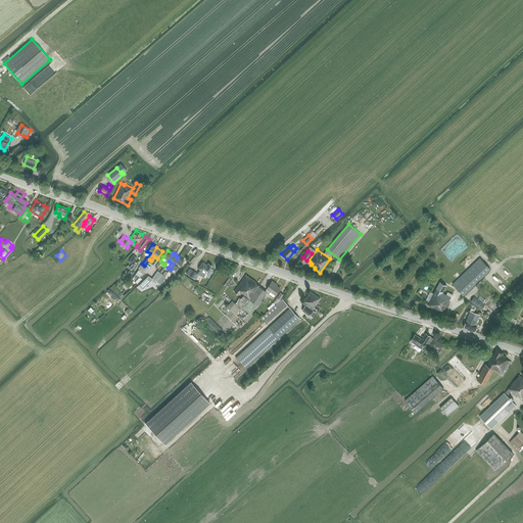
[(464,264),(470,256),(467,254),(461,260),(464,264)]
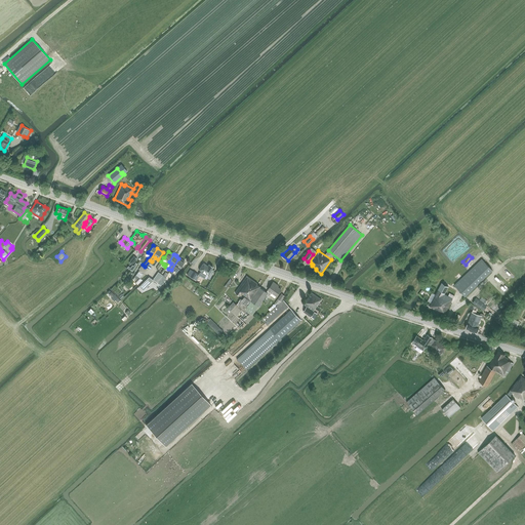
[(178,258),(171,270),(169,273),(171,275),(173,272),(176,273),(183,265),(184,265),(186,261),(183,259),(182,259),(178,258)]
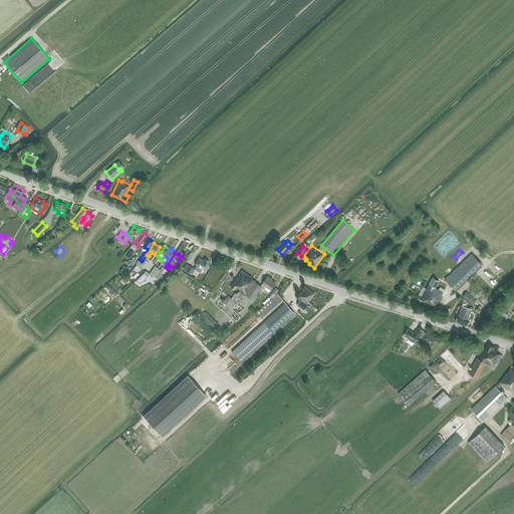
[(455,290),(477,269),(482,265),(472,253),(445,279),(455,290)]
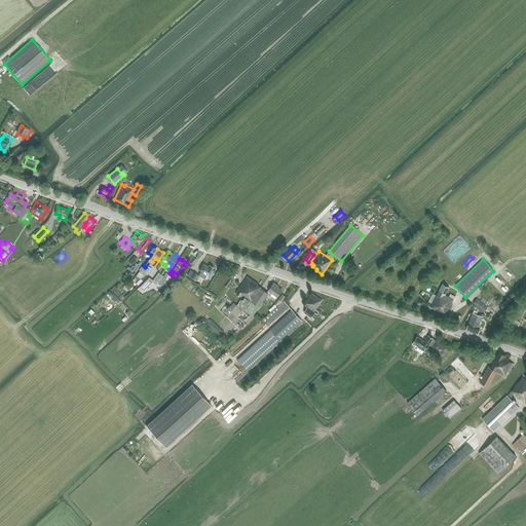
[(214,268),(209,265),(208,266),(203,263),(199,270),(200,271),(198,275),(204,278),(208,275),(209,275),(214,268)]
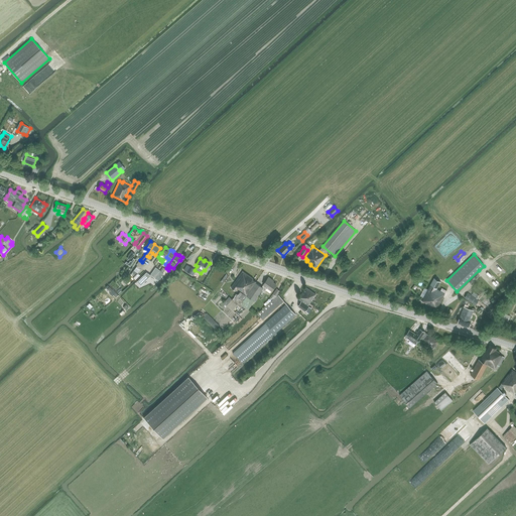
[(247,265),(235,281),(231,287),(236,291),(238,288),(247,295),(251,289),(261,275),(247,265)]
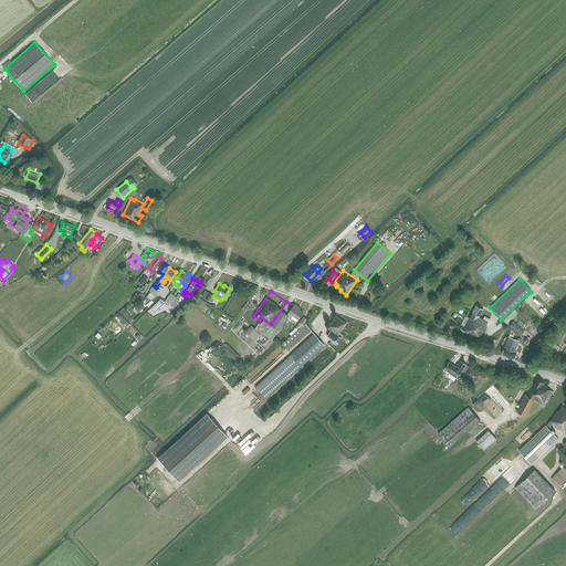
[(542,294),(549,302),(552,300),(544,292),(542,294)]
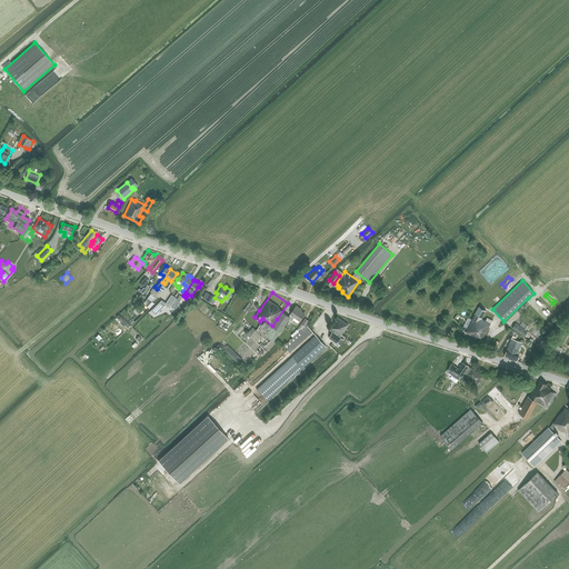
[(180,301),(177,299),(171,307),(175,309),(180,301)]
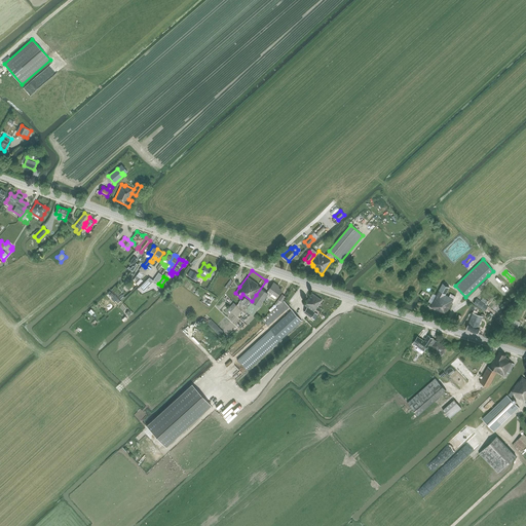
[(261,288),(252,301),(246,297),(243,300),(241,299),(238,305),(246,310),(246,311),(245,310),(243,311),(242,310),(241,310),(242,311),(237,316),(240,320),(248,312),(253,315),(267,296),(269,297),(272,293),(276,297),(282,290),(276,286),(276,285),(273,283),(268,291),(267,293),(261,288)]
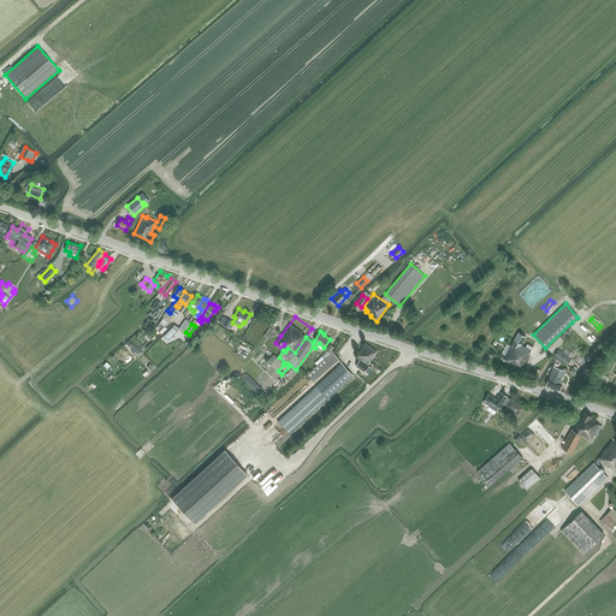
[(529,349),(526,347),(522,344),(526,337),(517,332),(503,360),(510,363),(510,365),(513,366),(515,366),(521,368),(531,351),(532,350),(531,350),(529,349)]
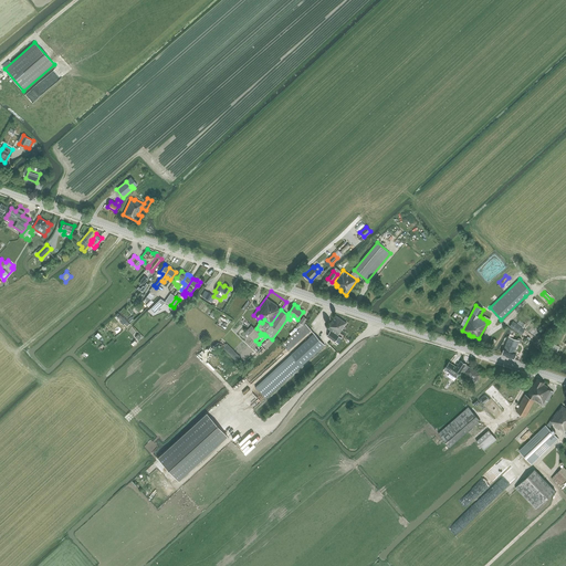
[(119,314),(117,317),(127,325),(129,323),(119,314)]
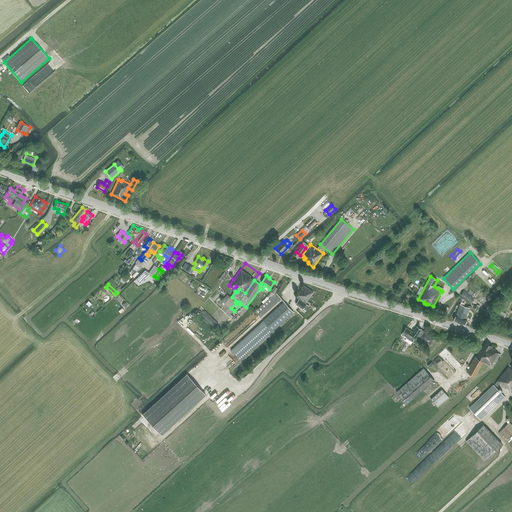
[(296,304),(303,309),(306,311),(310,306),(307,304),(305,303),(314,292),(304,285),(297,295),(300,297),(298,299),(299,299),(296,304)]
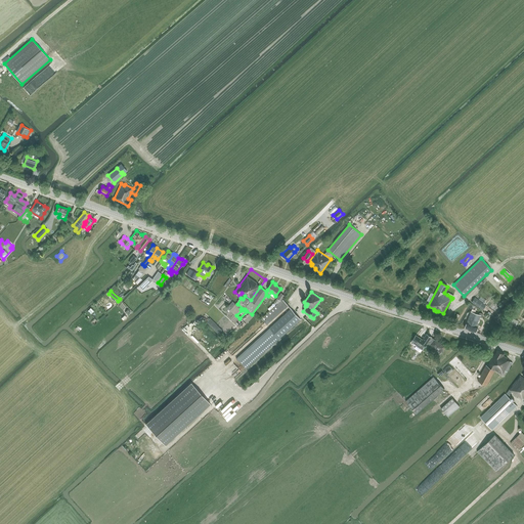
[(280,293),(277,299),(274,303),(276,305),(261,318),(267,324),(288,306),(282,300),(281,301),(285,296),(280,293)]
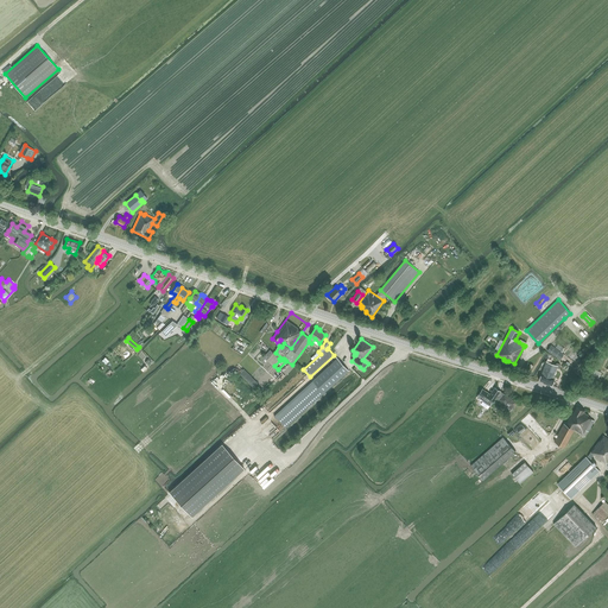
[(561,361),(564,354),(551,344),(546,352),(561,361)]
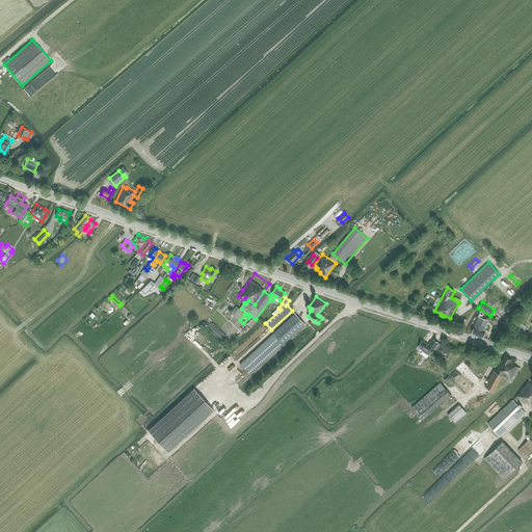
[(273,333),(275,335),(284,344),(306,324),(295,313),(273,333)]
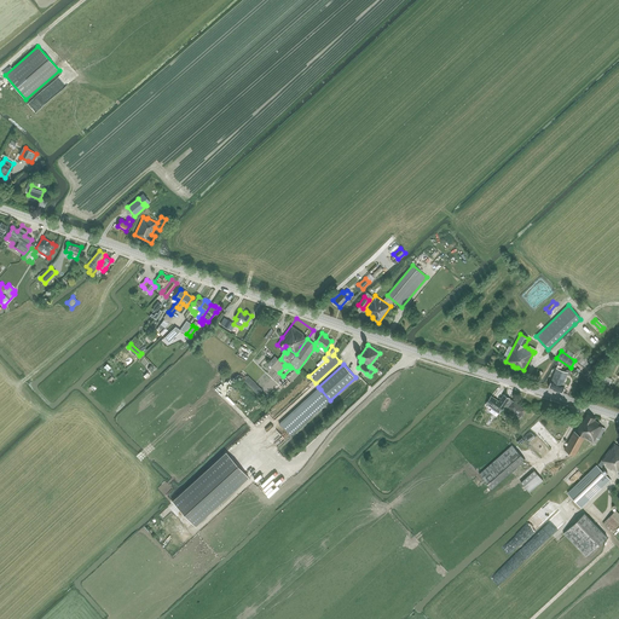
[(562,386),(568,372),(556,368),(549,387),(562,393),(565,387),(562,386)]
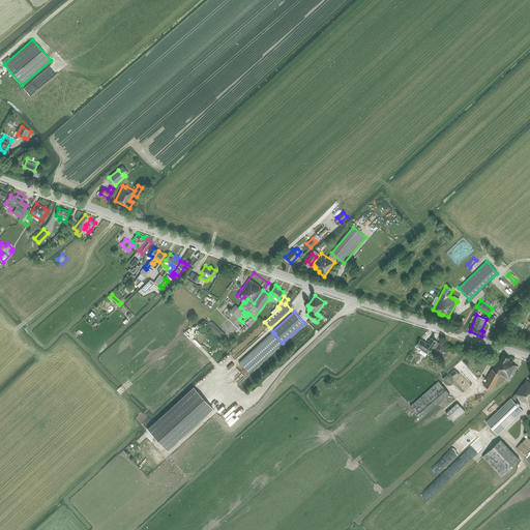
[(283,343),(274,333),(240,363),(248,373),(283,343)]
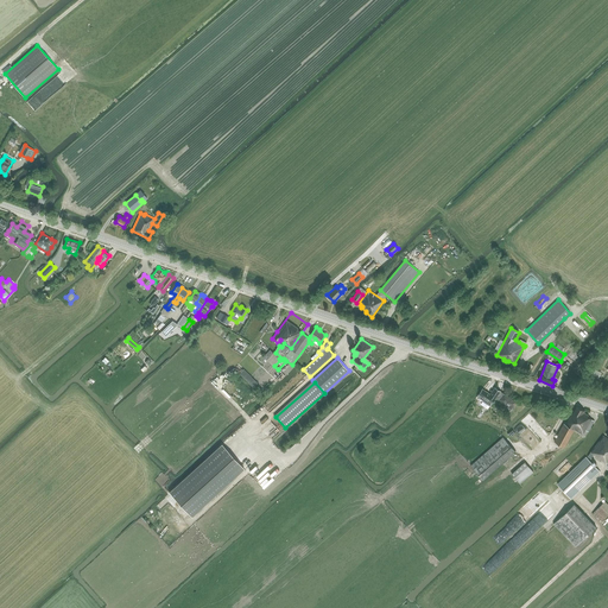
[(495,398),(500,391),(494,387),(491,393),(482,388),(477,394),(479,394),(483,397),(492,404),(495,398)]
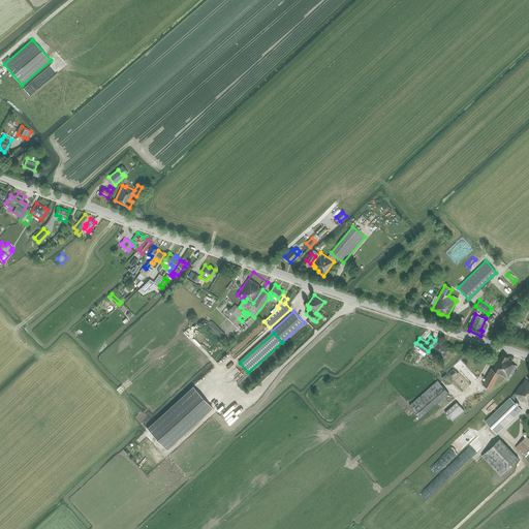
[(449,349),(439,342),(435,340),(431,346),(435,348),(434,349),(438,352),(437,354),(443,359),(449,349)]
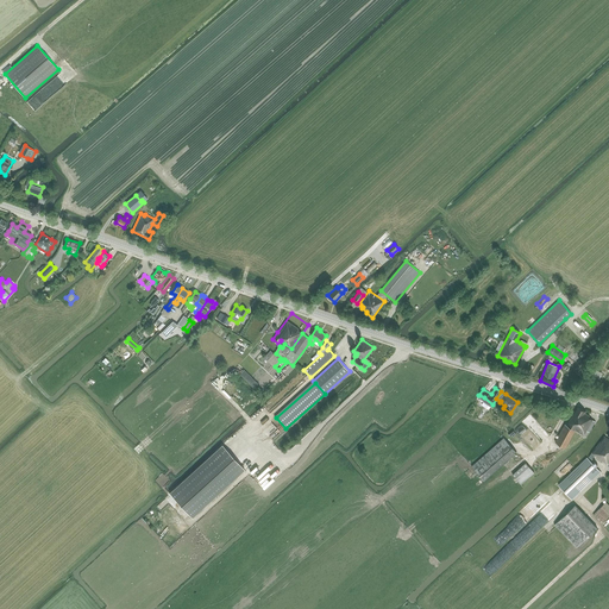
[(576,431),(581,433),(584,434),(586,431),(589,432),(595,421),(592,420),(588,418),(589,415),(584,414),(585,412),(577,407),(566,425),(565,424),(554,441),(566,447),(576,431)]
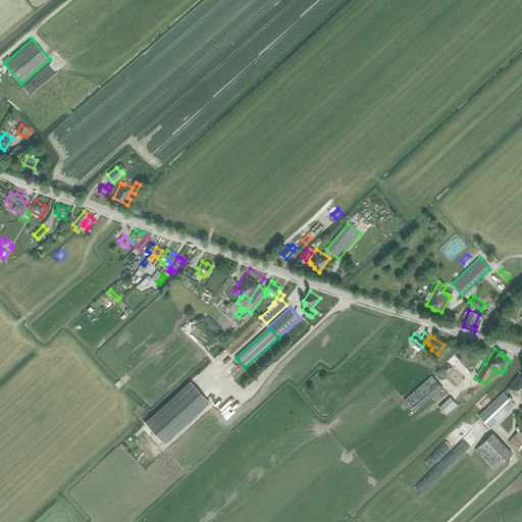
[(457,359),(451,362),(459,374),(464,371),(457,359)]
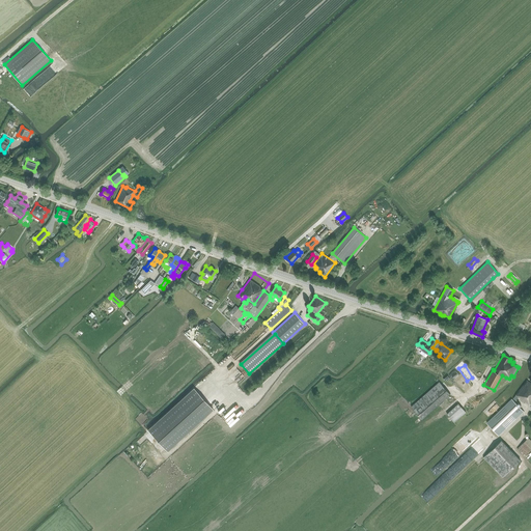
[(530,376),(529,380),(530,381),(530,384),(527,381),(515,395),(513,398),(515,400),(519,396),(529,404),(530,402),(530,376)]
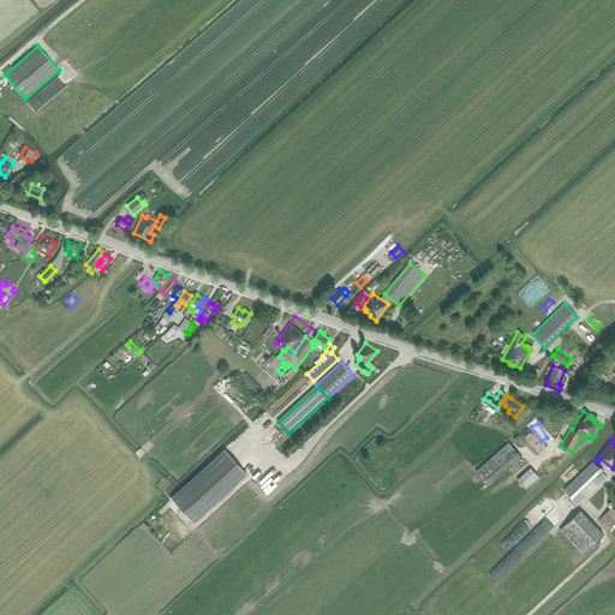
[(521,457),(508,442),(476,471),(489,485),(521,457)]
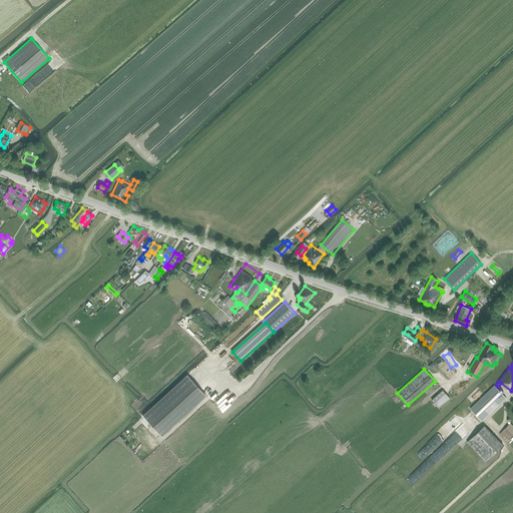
[(206,396),(187,375),(142,415),(161,436),(206,396)]
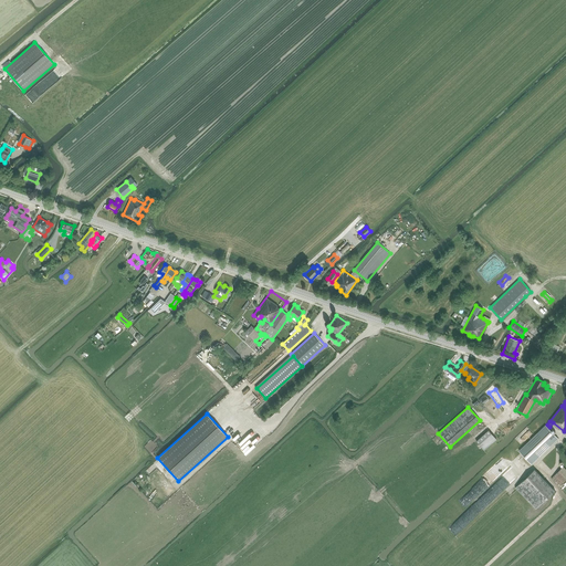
[(531,463),(540,456),(558,438),(546,426),(520,451),(531,463)]
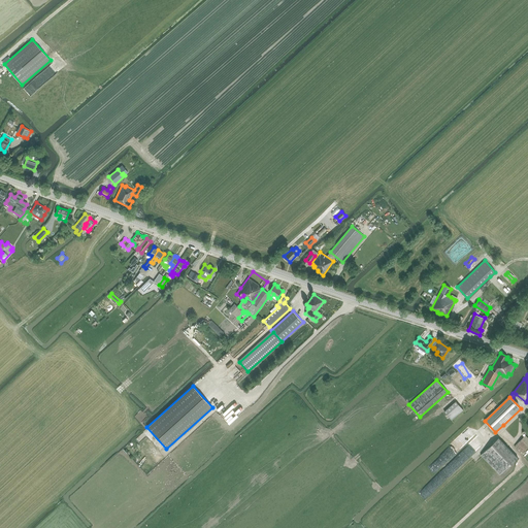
[(452,420),(463,409),(456,401),(444,411),(452,420)]
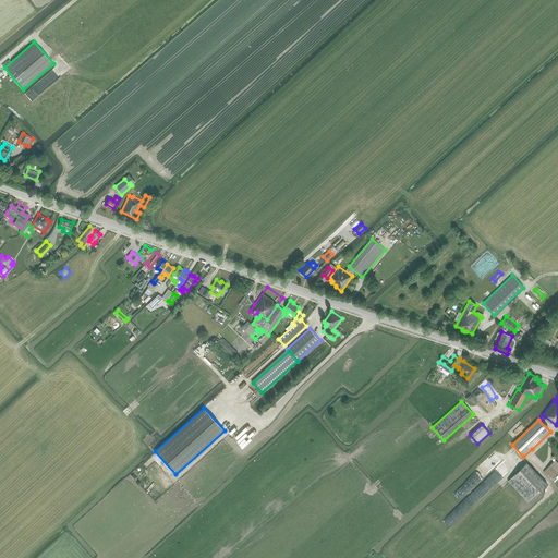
[(490,471),(463,497),(472,505),(509,470),(494,453),(481,465),(486,471),(488,470),(490,471)]
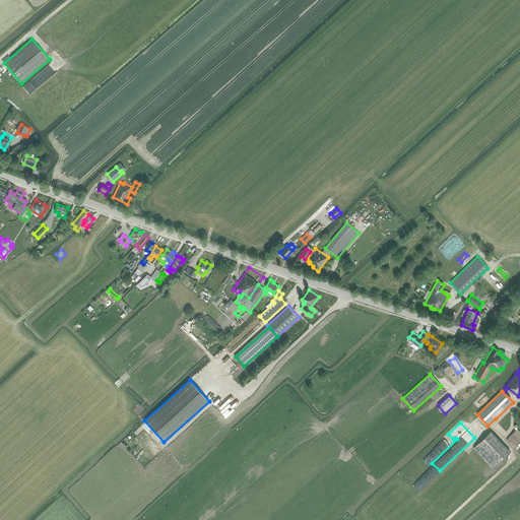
[(514,446),(519,439),(519,431),(517,429),(507,440),(514,446)]
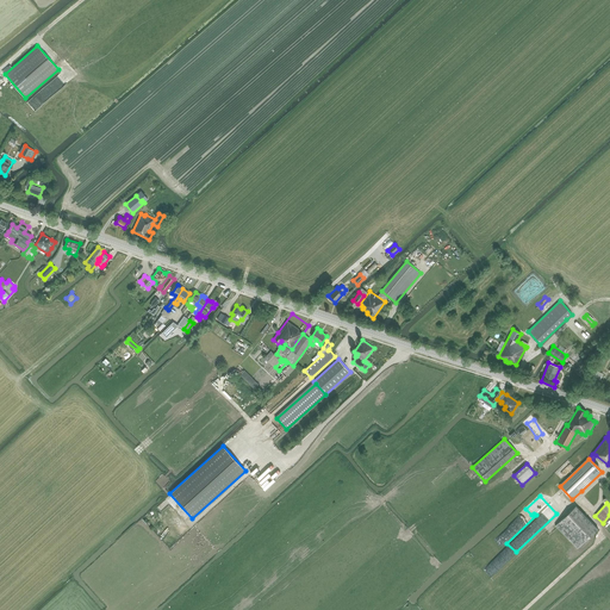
[(555,526),(578,548),(598,529),(576,505),(555,526)]
